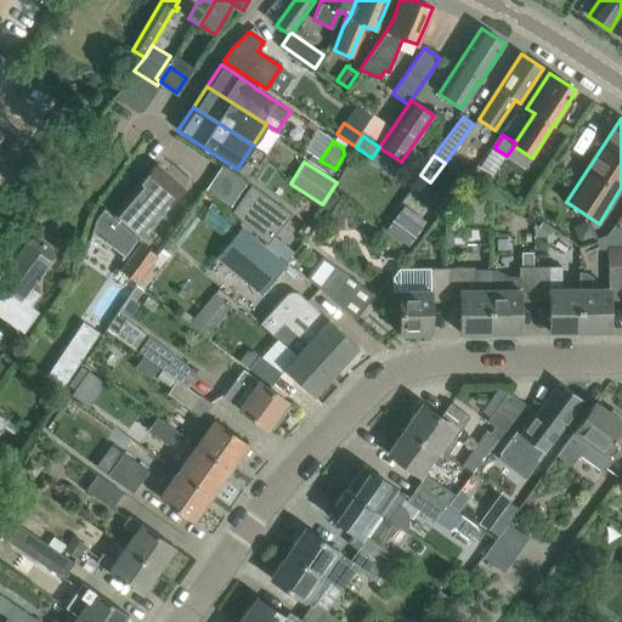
[(169,207),(169,208),(186,187),(157,163),(141,182),(114,213),(116,214),(113,218),(105,210),(106,209),(105,208),(95,220),(89,241),(90,241),(91,237),(105,241),(124,255),(122,259),(123,260),(141,236),(143,237),(169,207)]
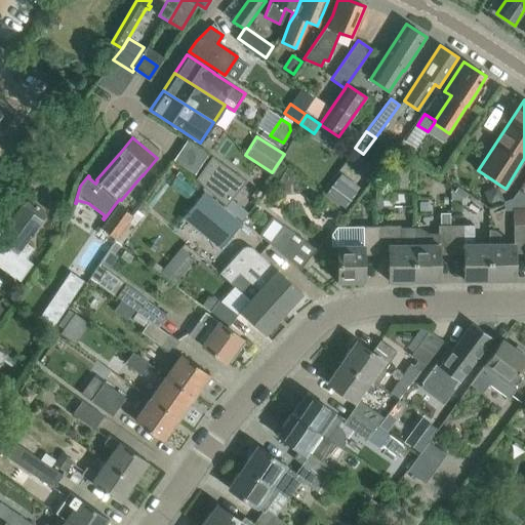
[(408,160),(387,160),(387,187),(408,187),(408,160)]
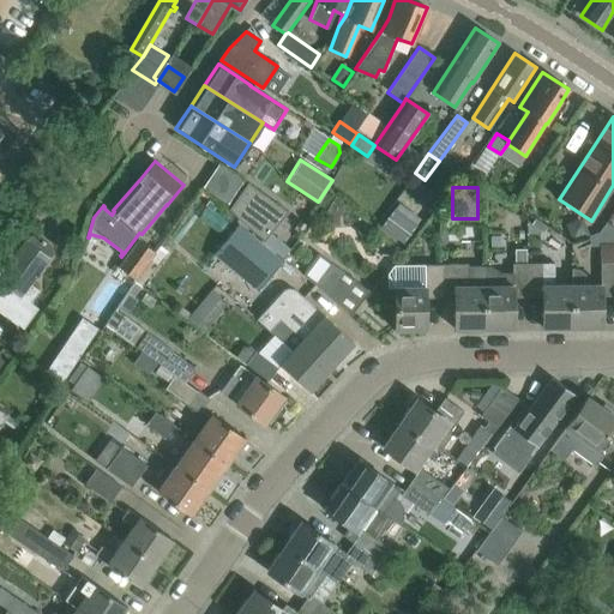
[(270,232),(278,221),(238,192),(226,210),(251,234),(262,241),(270,232)]
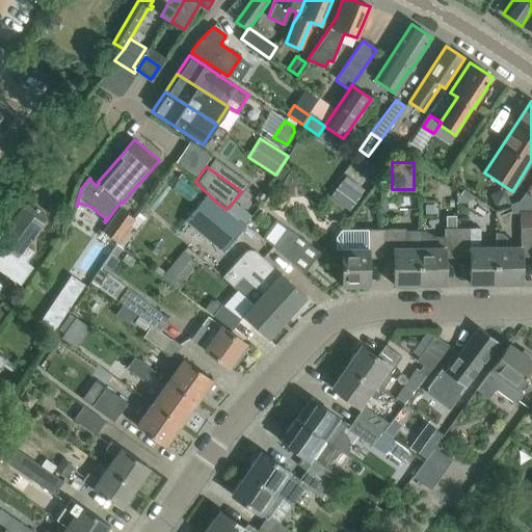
[(180,179),(173,189),(190,202),(196,192),(180,179)]
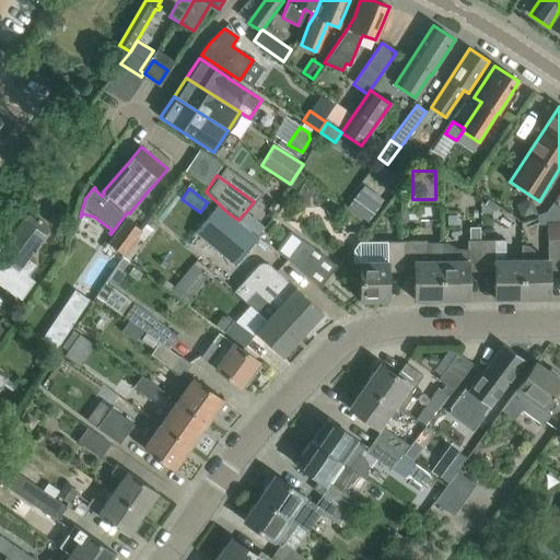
[(490,198),(487,202),(499,210),(502,205),(490,198)]
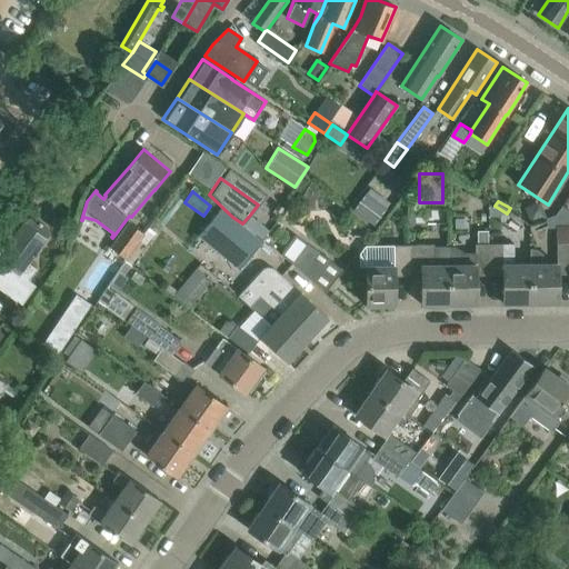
[(541,202),(526,208),(531,225),(547,219),(541,202)]
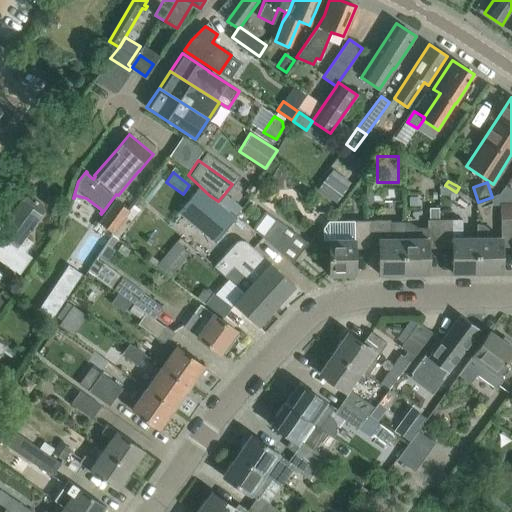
[(218,202),(199,187),(178,212),(215,242),(236,217),(218,202)]
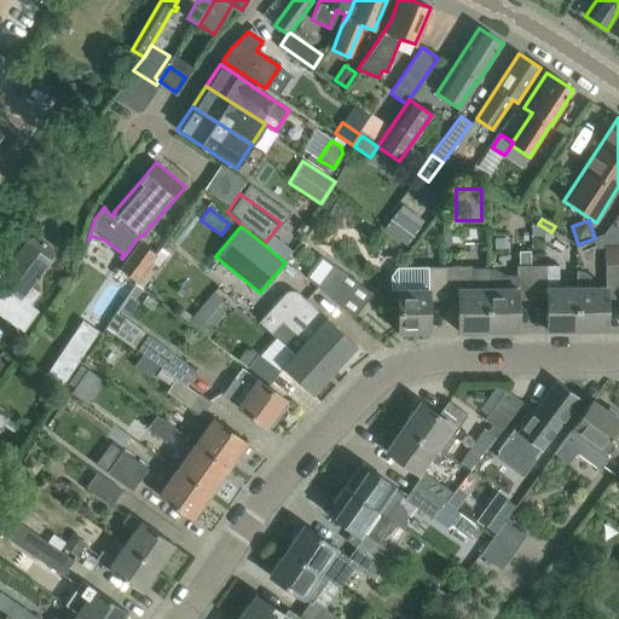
[(264,243),(264,244),(285,262),(294,252),(272,233),(264,243)]
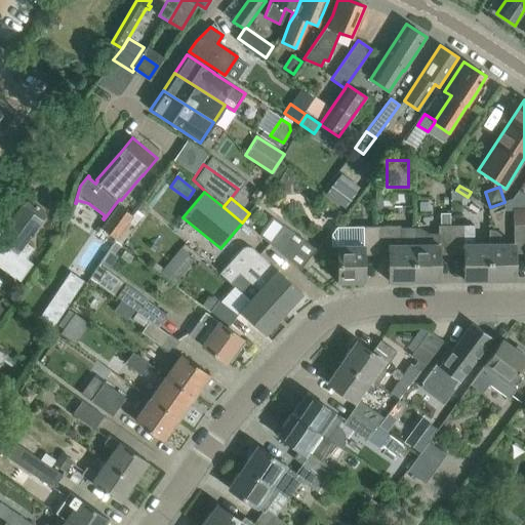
[(0,266),(19,281),(33,264),(26,258),(34,248),(26,242),(45,216),(44,210),(32,201),(26,202),(6,229),(0,224),(0,266)]
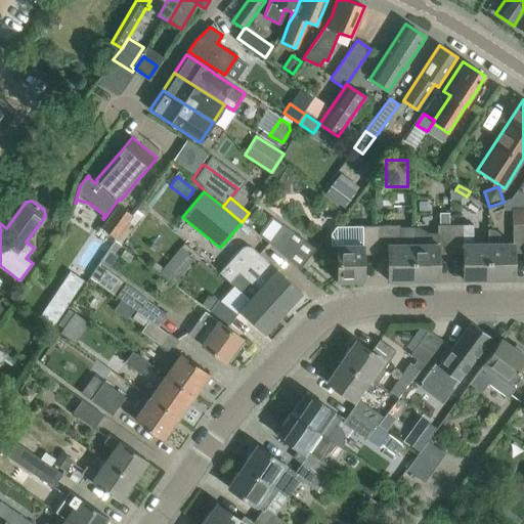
[(116,237),(133,215),(120,205),(102,228),(116,237)]
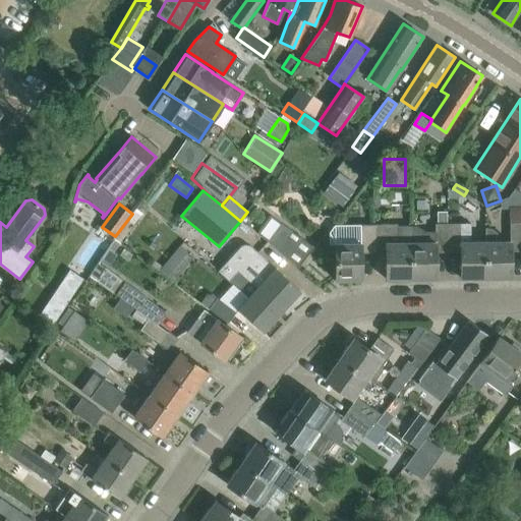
[(447,213),(438,213),(438,224),(447,223),(447,213)]
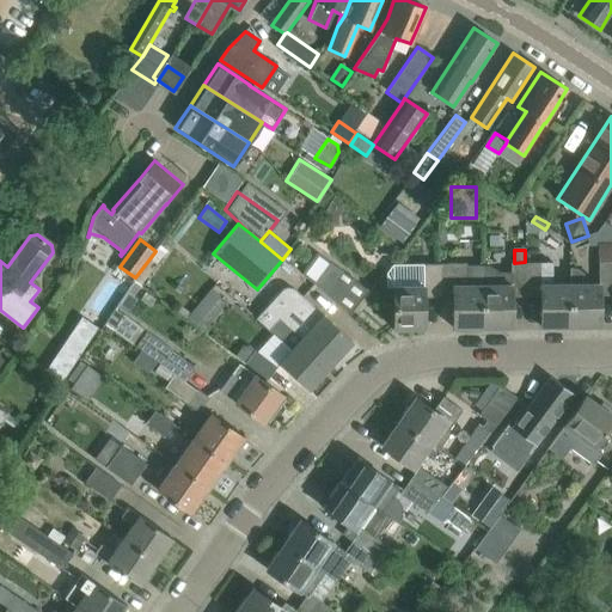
[(318,254),(303,275),(350,314),(367,291),(318,254)]
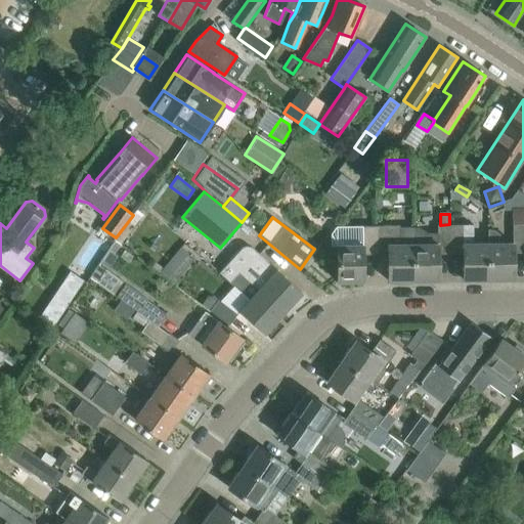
[(523,252),(523,223),(513,224),(513,243),(503,243),(501,238),(500,235),(498,232),(495,230),(491,228),(488,228),(488,243),(488,279),(514,279),(513,253),(523,252)]
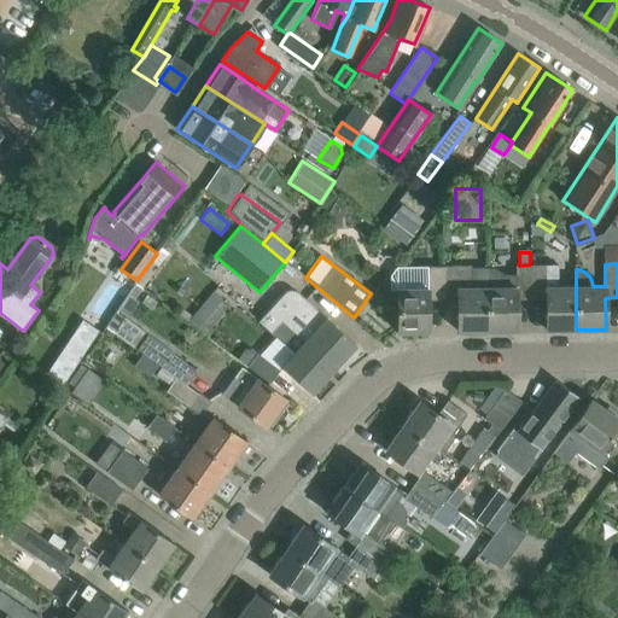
[(531,298),(531,264),(530,264),(519,266),(516,266),(516,275),(505,275),(493,268),(487,268),(488,331),(517,331),(517,299),(531,298)]
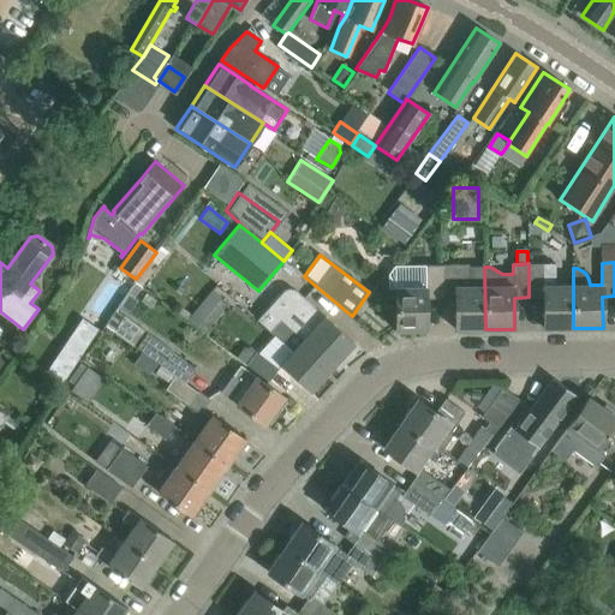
[(573,328),(573,285),(556,285),(555,263),(529,263),(529,297),(543,297),(544,328),(573,328)]
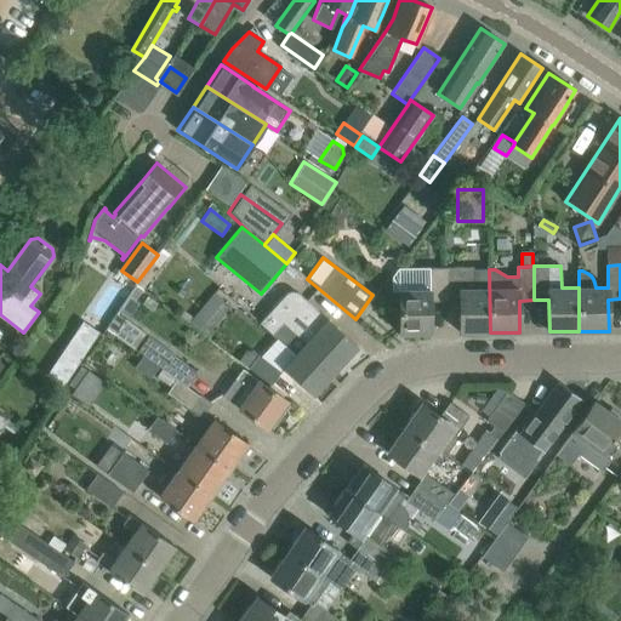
[(445,301),(444,267),(428,268),(399,268),(393,277),(393,291),(399,291),(399,334),(431,334),(429,302),(445,301)]
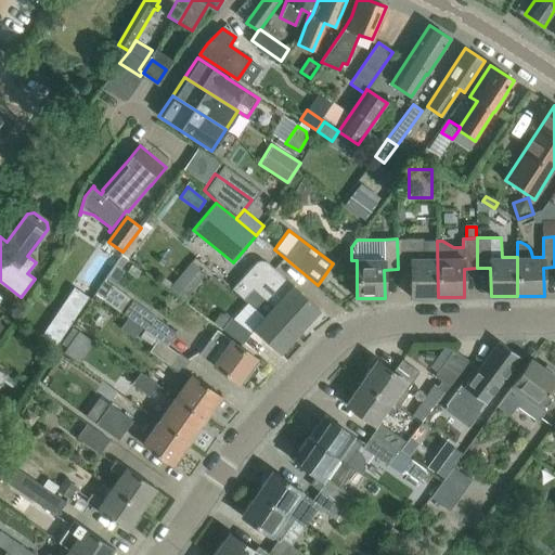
[(438,297),(437,241),(423,241),(423,239),(397,239),(398,269),(411,269),(411,297),(438,297)]
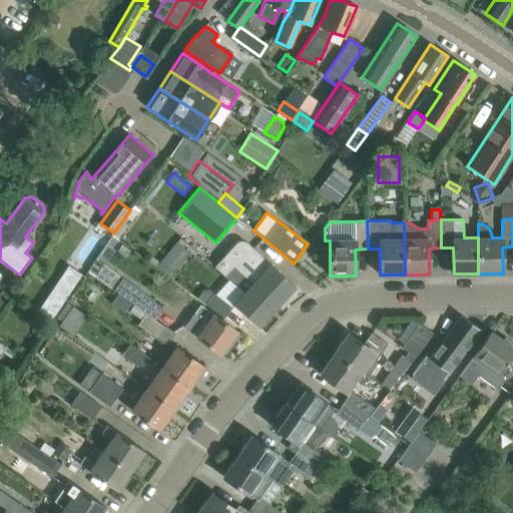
[(176,240),(155,267),(163,273),(184,247),(176,240)]
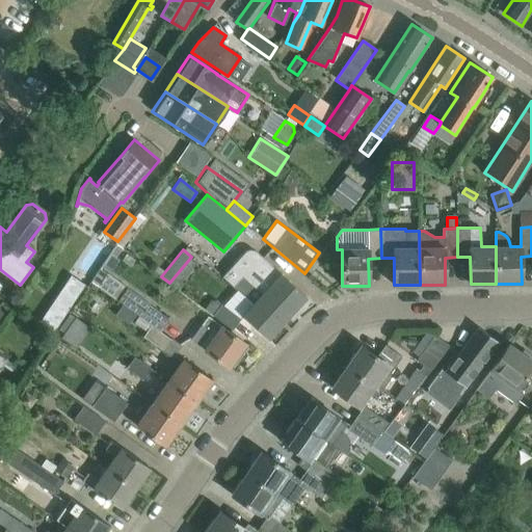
[(306,296),(290,282),(282,273),(281,274),(255,250),(244,262),(266,282),(258,290),(262,294),(287,317),(306,296)]
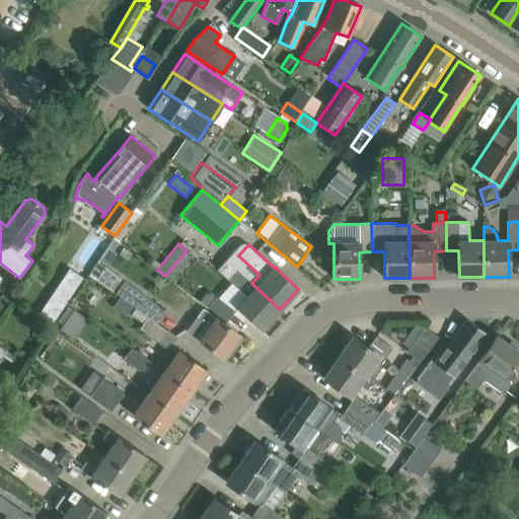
[(164,311),(96,264),(88,275),(156,322),(164,311)]
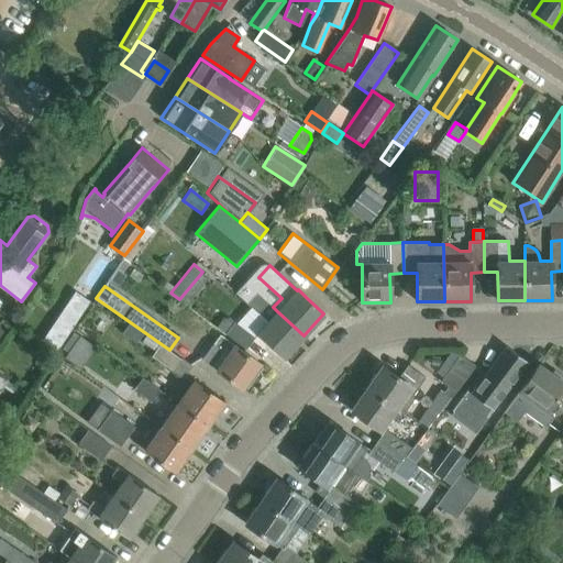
[(304,335),(277,311),(273,307),(251,286),(240,297),(258,313),(258,312),(268,321),(257,334),(283,357),(304,335)]
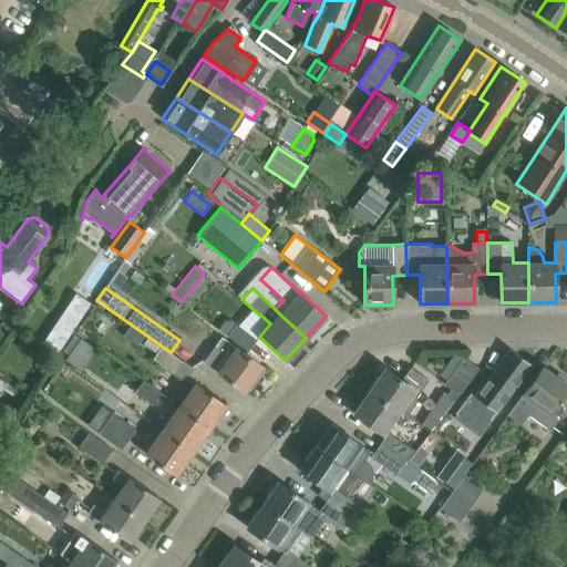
[(65,310),(43,343),(58,353),(80,320),(65,310)]
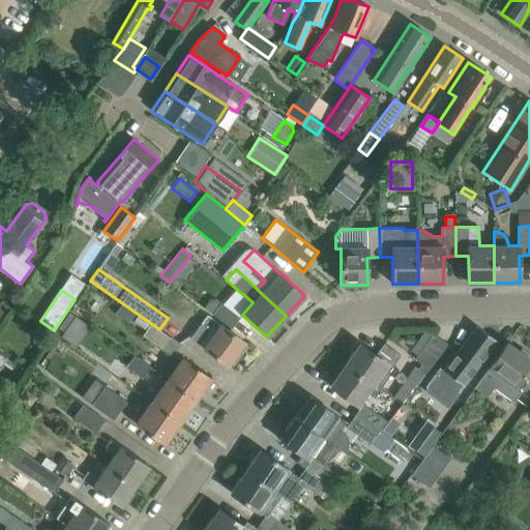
[(211,298),(204,307),(212,314),(221,303),(214,298),(211,298)]
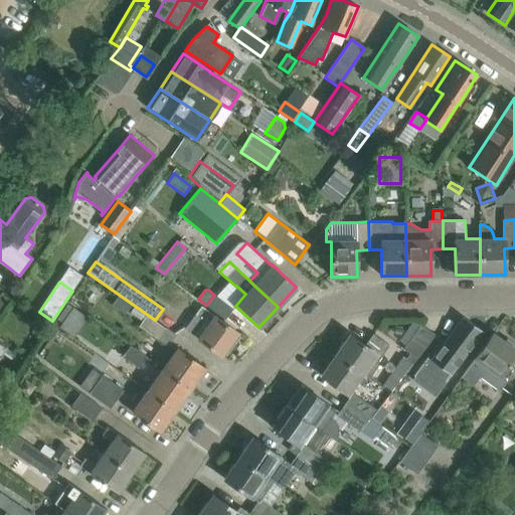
[(232,308),(214,295),(206,305),(224,319),(232,308)]
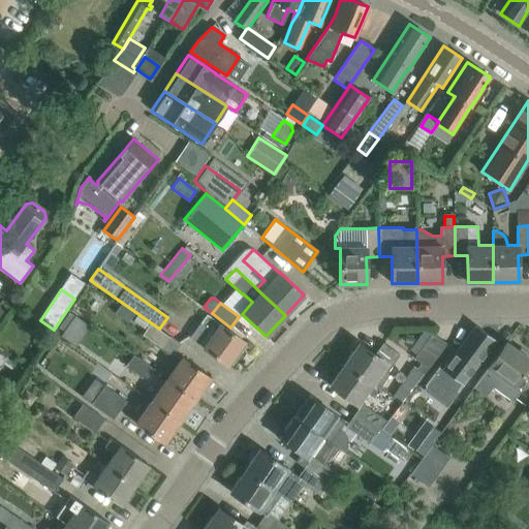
[(237,352),(244,341),(220,323),(220,324),(207,314),(190,338),(227,365),(228,363),(232,365),(240,354),(237,352)]
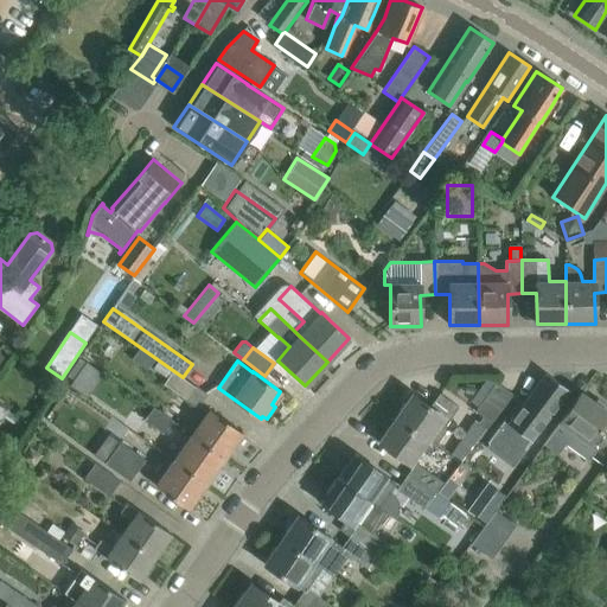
[(205,395),(172,372),(163,384),(197,408),(205,395)]
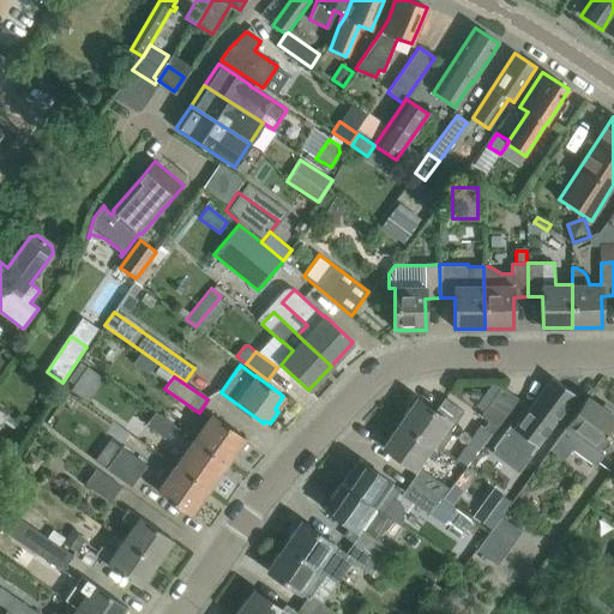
[(547,431),(554,421),(560,414),(575,395),(553,378),(539,397),(515,429),(510,426),(492,450),(518,469),(547,431)]
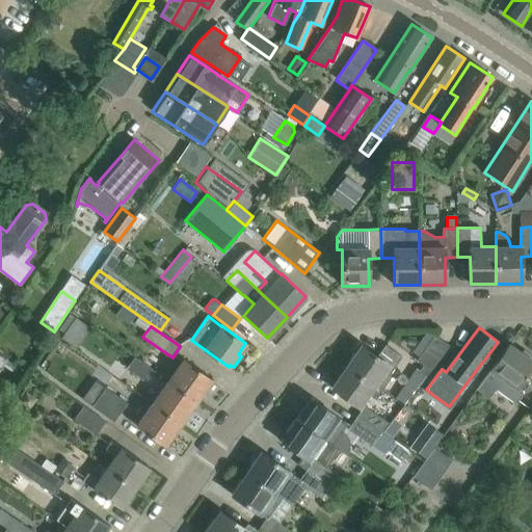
[(427,376),(449,345),(434,335),(417,361),(423,365),(419,371),(427,376)]
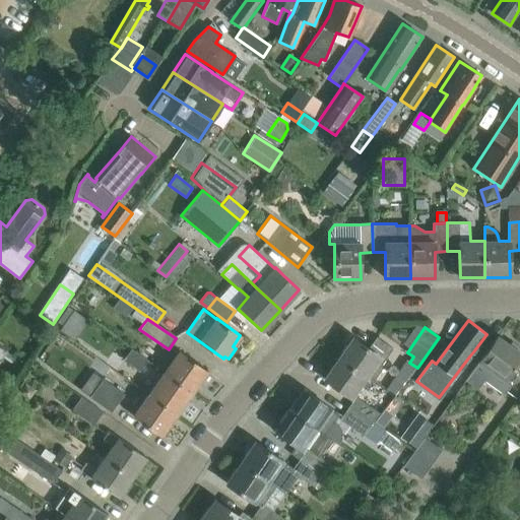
[(506,379),(519,359),(519,346),(512,341),(509,345),(498,336),(465,381),(477,389),(484,380),(505,395),(512,384),(506,379)]
